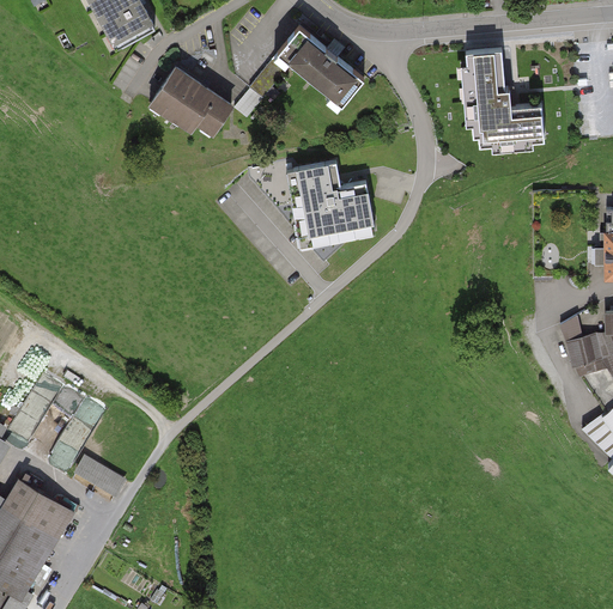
[(138,0),(96,0),(101,8),(95,12),(103,28),(109,24),(122,48),(156,30),(138,0)]
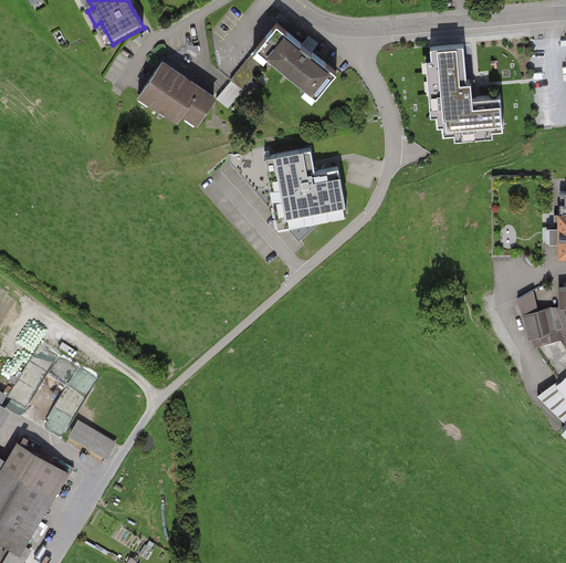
[(337,77),(278,29),(258,53),(317,102),(337,77)]
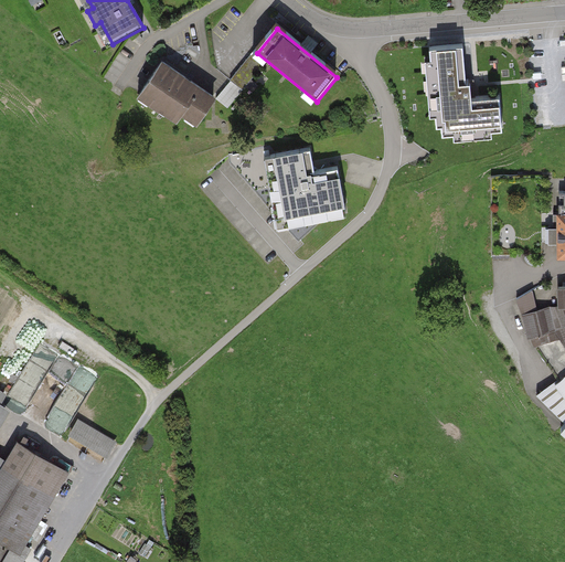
[(461,49),(429,51),(430,63),(425,64),(429,118),(434,118),(435,130),(440,129),(440,138),(451,137),(451,145),(492,140),(491,134),(502,133),(499,99),(471,102),(470,85),(465,85),(461,49)]
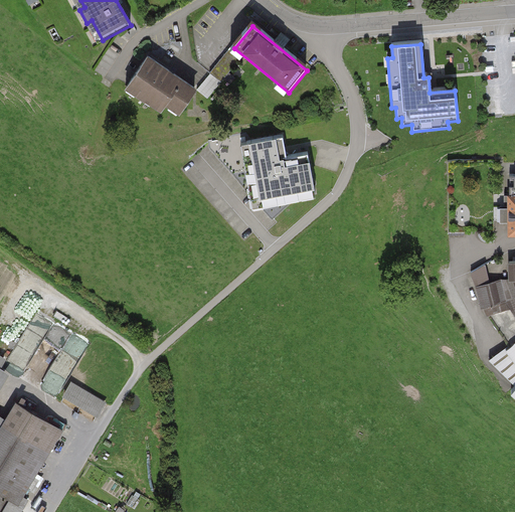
[(194,89),(145,56),(124,90),(158,112),(163,105),(178,115),(194,89)]
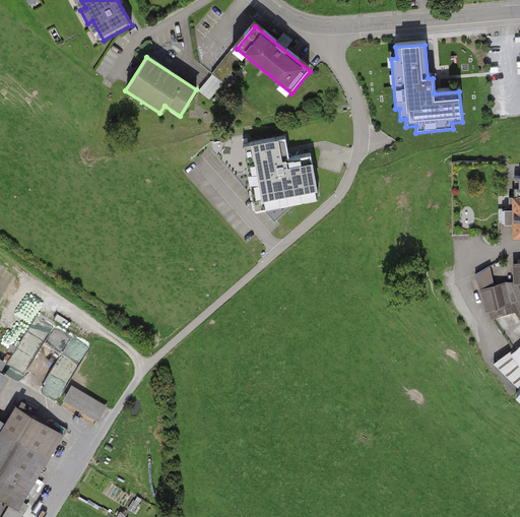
[(287,139),(253,144),(263,206),(319,198),(314,164),(291,167),(287,139)]
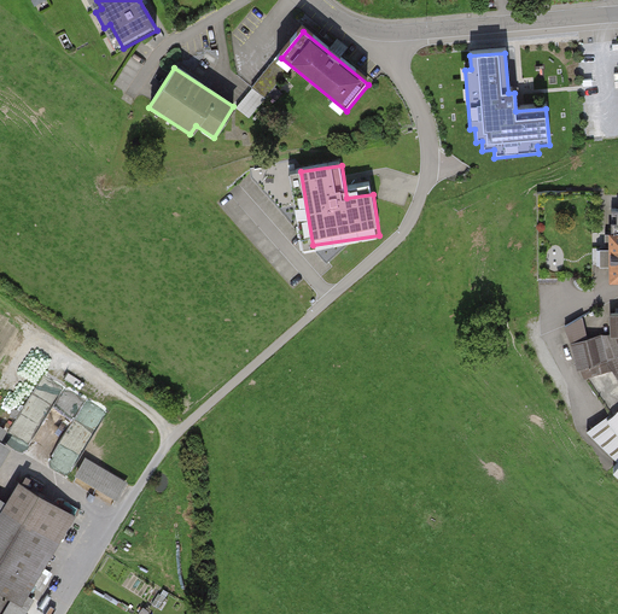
[(617,317),(608,319),(608,338),(572,346),(578,370),(611,363),(617,384),(617,317)]
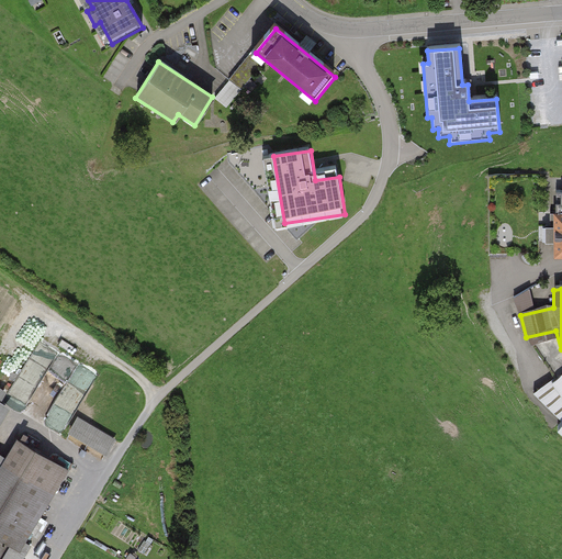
[(561,376),(530,399),(561,425),(555,432),(561,436),(561,376)]
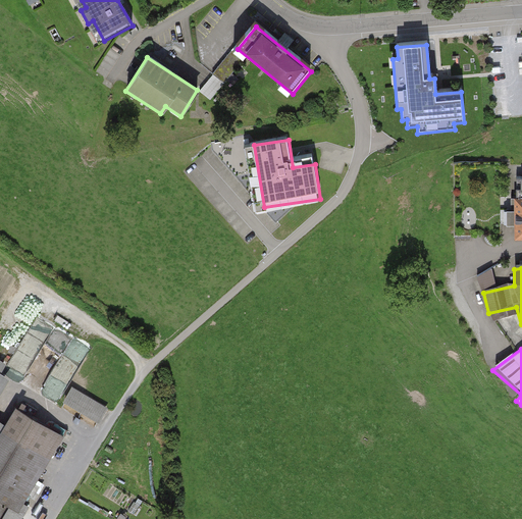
[(61,436),(13,410),(4,426),(0,423),(0,397),(9,381),(1,377),(7,367),(0,363),(0,518),(23,518),(30,509),(22,505),(61,436)]
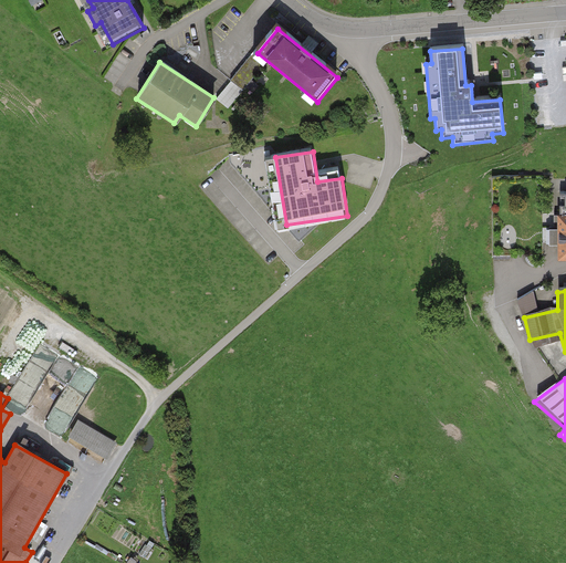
[(81,420),(71,437),(109,460),(119,444),(81,420)]
